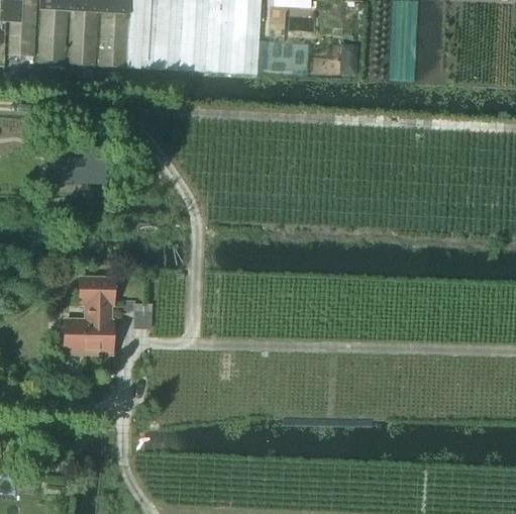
[(127,13),(129,13),(130,0),(6,0),(4,54),(34,56),(37,0),(39,0),(39,8),(40,8),(38,63),(65,64),(68,9),(71,10),(69,64),(95,66),(97,11),(101,11),(98,66),(124,67),(127,13)]
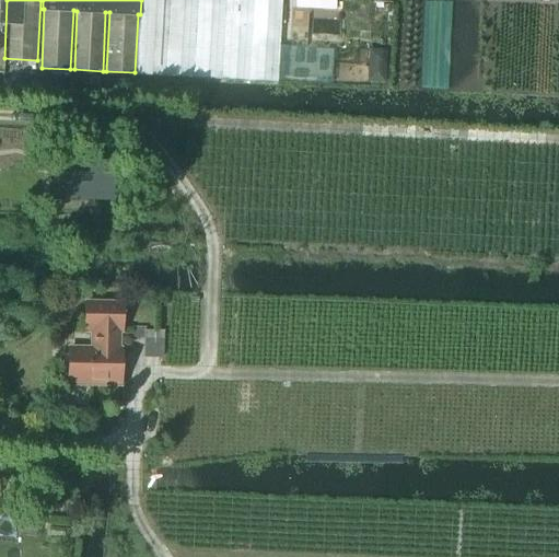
[(141,0),(140,14),(137,73),(278,81),(282,0),(141,0)]
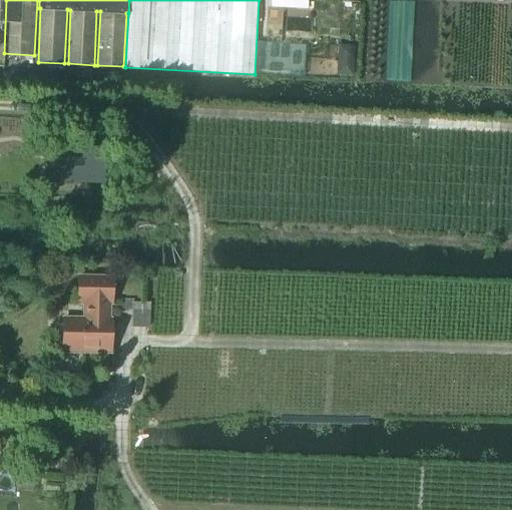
[(340,46),(339,75),(354,75),(355,47),(340,46)]
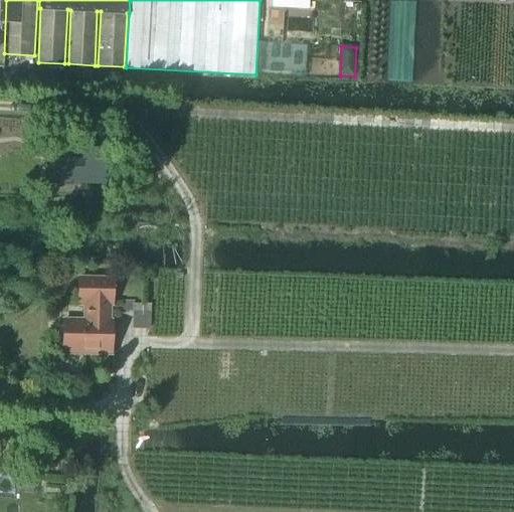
[(61,158),(60,182),(105,184),(106,148),(81,147),(81,159),(61,158)]
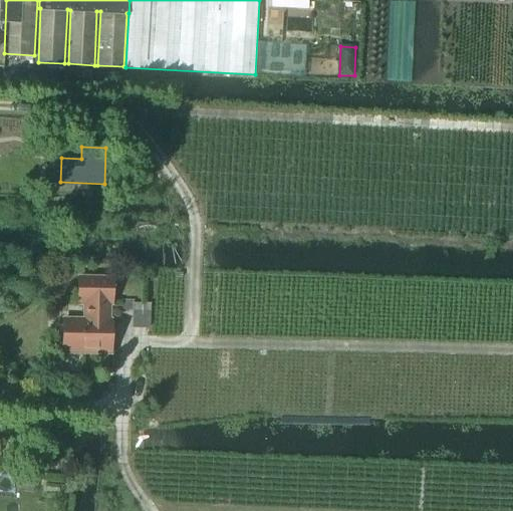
[(64,318),(63,350),(110,351),(111,319),(109,319),(110,293),(111,293),(112,277),(79,276),(78,303),(85,303),(85,318),(64,318)]
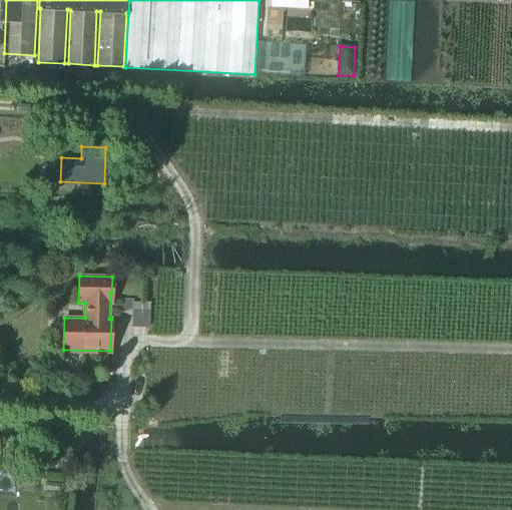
[(132,301),(132,326),(150,326),(151,301),(132,301)]
